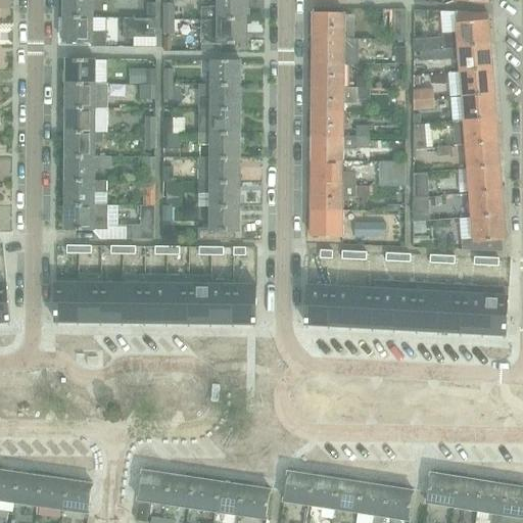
[(63,0),(63,17),(92,17),(92,0),(63,0)]
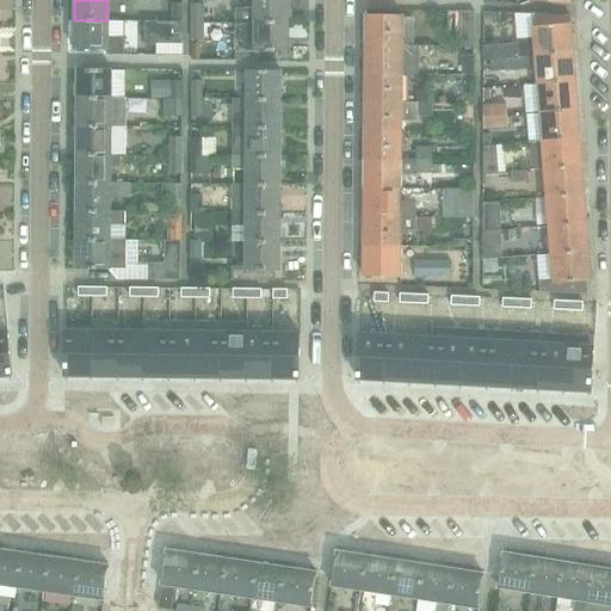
[(288,0),(253,0),(254,10),(236,10),(236,22),(288,22),(288,0)]
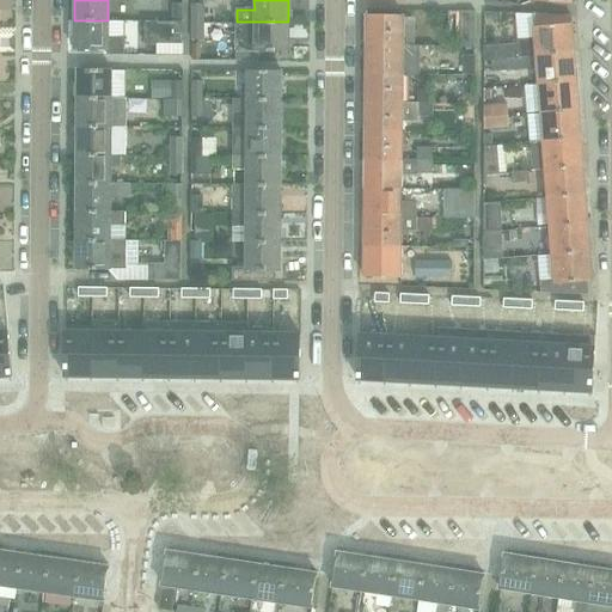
[(191,4),(191,20),(203,20),(203,5),(191,4)]
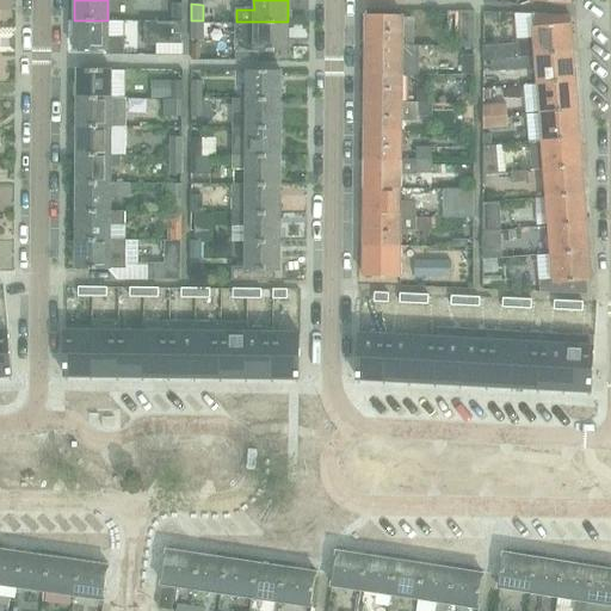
[(172,5),(172,23),(183,23),(183,5),(172,5)]
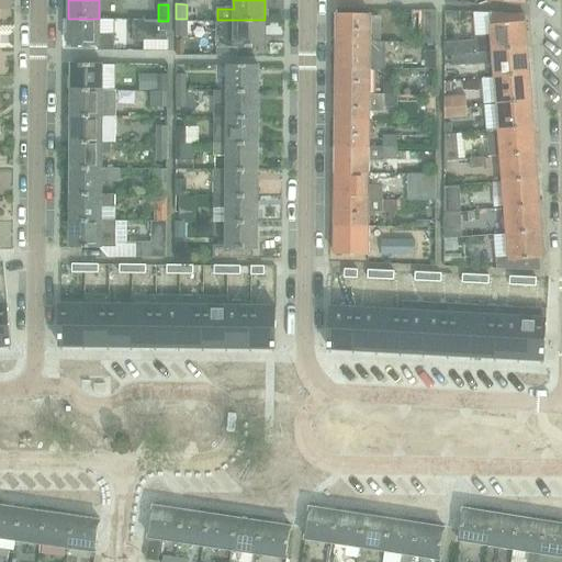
[(424,11),(424,13),(424,27),(424,44),(437,45),(437,27),(437,11),(424,11)]
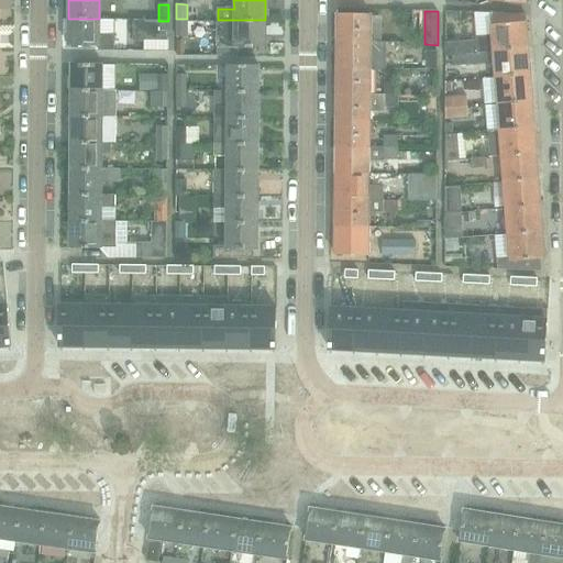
[(476,41),(445,43),(445,56),(452,55),(462,54),(528,48),(526,15),(490,13),(492,21),(493,35),(475,37),(476,41)]
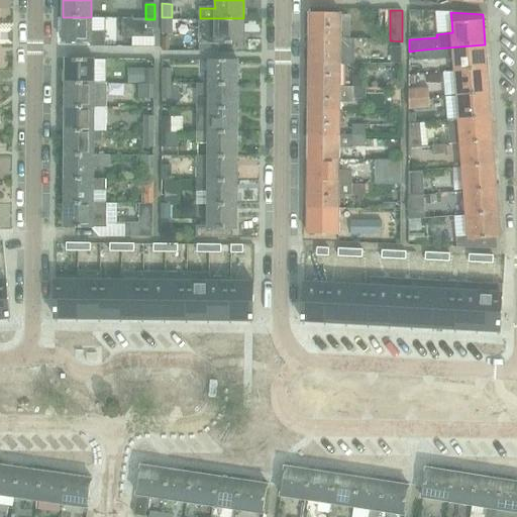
[(329,14),(309,13),(309,37),(339,37),(339,14),(329,14)]
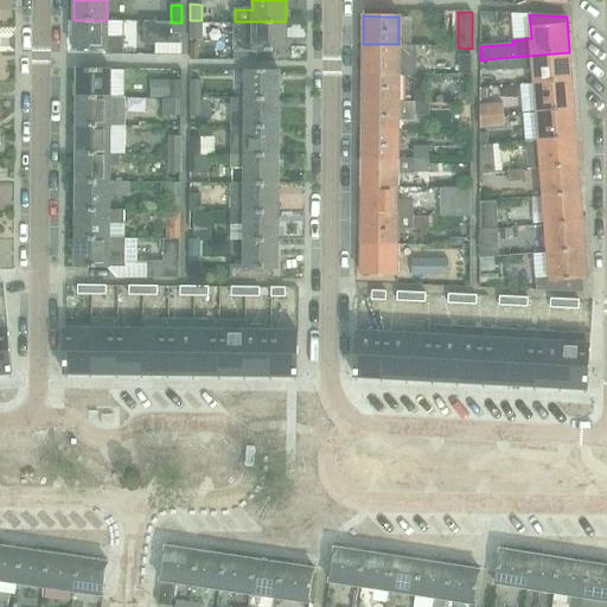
[(107,20),(74,20),(74,50),(75,50),(75,51),(77,51),(77,50),(103,50),(103,51),(106,51),(106,55),(123,55),(123,38),(123,20),(107,20)]
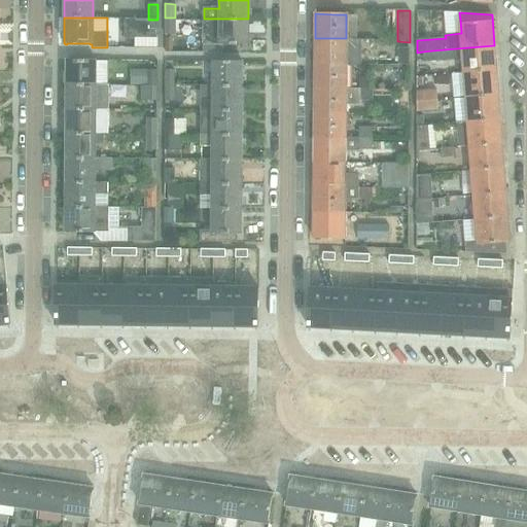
[(175,18),(165,18),(165,35),(175,34),(175,18)]
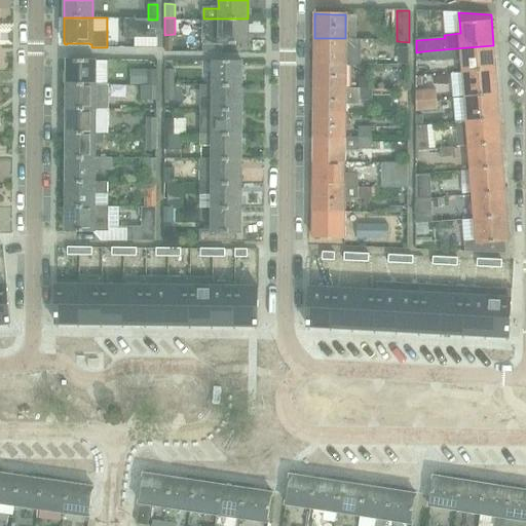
[(124,19),(124,38),(157,38),(157,20),(148,20),(124,19)]
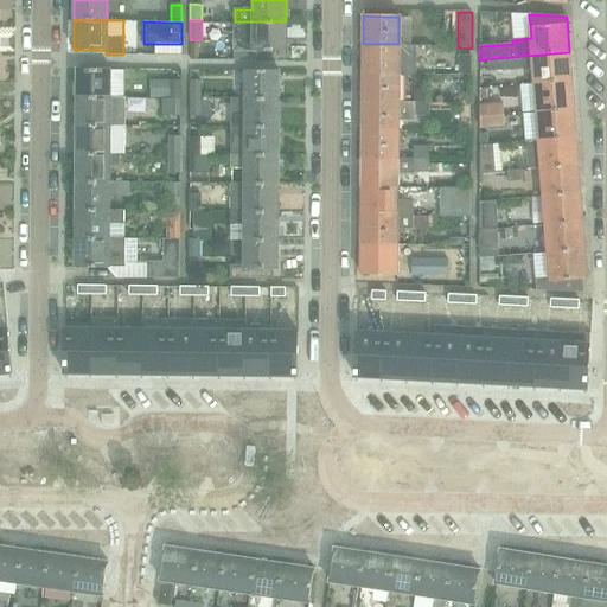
[(256,51),(262,51),(286,52),(286,21),(235,21),(234,21),(234,61),(256,61),(256,51)]
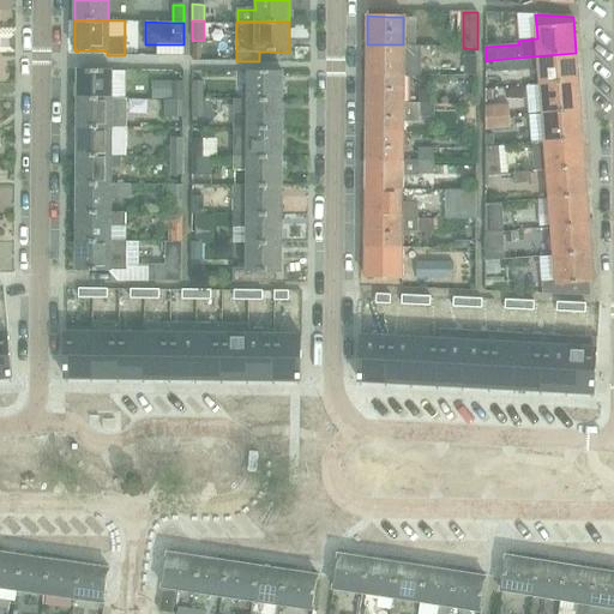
[(403,44),(367,44),(366,73),(403,74),(403,76),(421,76),(421,46),(403,46),(403,44)]
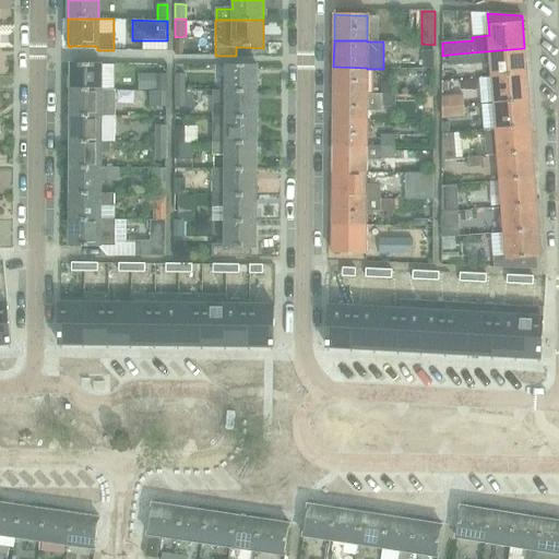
[(459,54),(449,55),(449,66),(460,64),(491,62),(492,76),(526,73),(524,48),(459,54)]
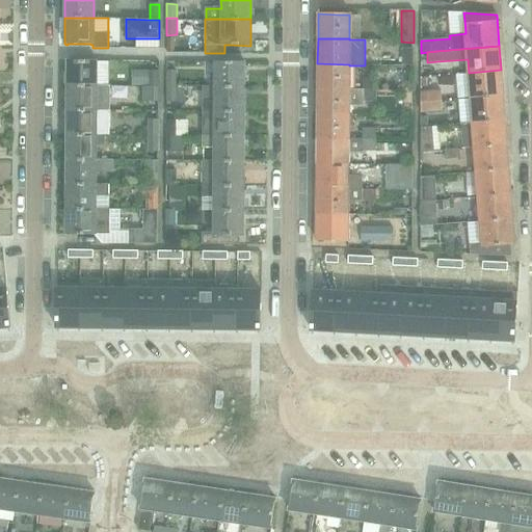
[(413,49),(402,49),(402,67),(413,67),(413,49)]
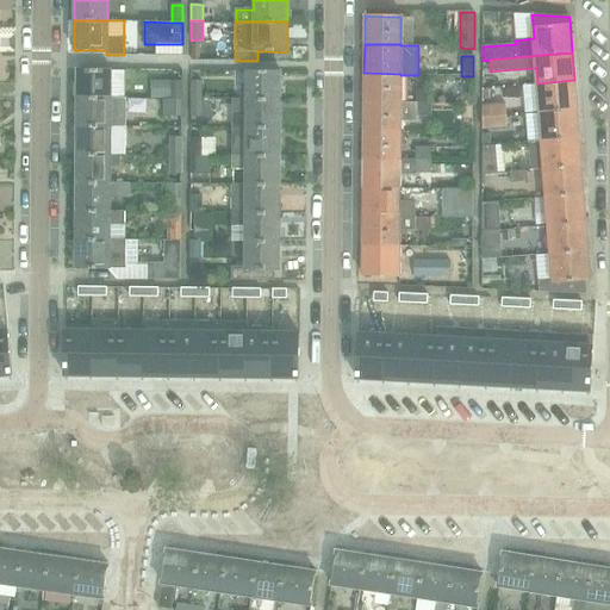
[(78,69),(78,98),(78,99),(110,99),(111,69),(78,69)]
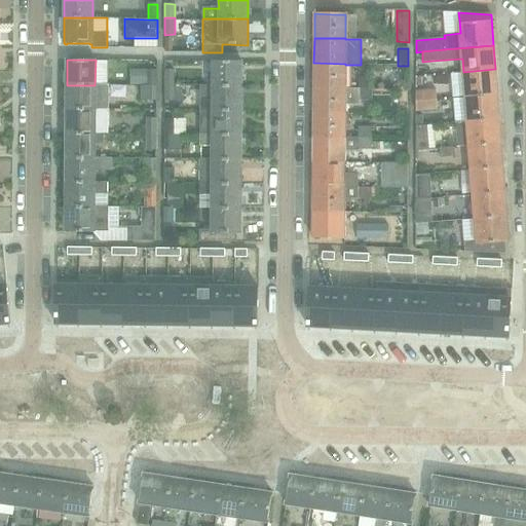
[(211,61),(211,85),(241,85),(241,61),(211,61)]
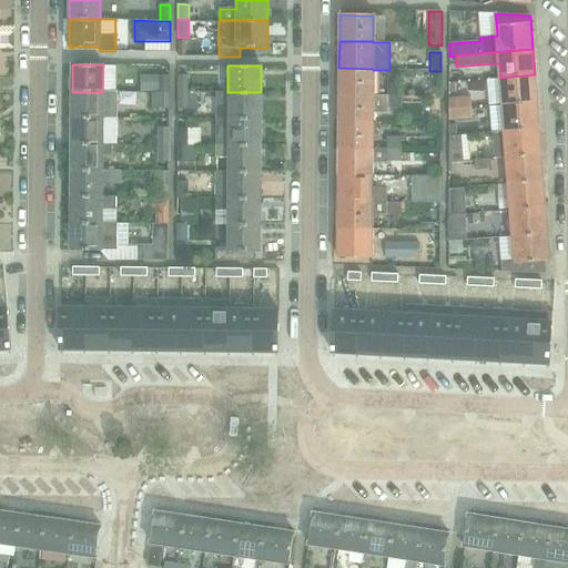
[(373,69),(338,68),(338,93),(373,94),(373,70),(373,69)]
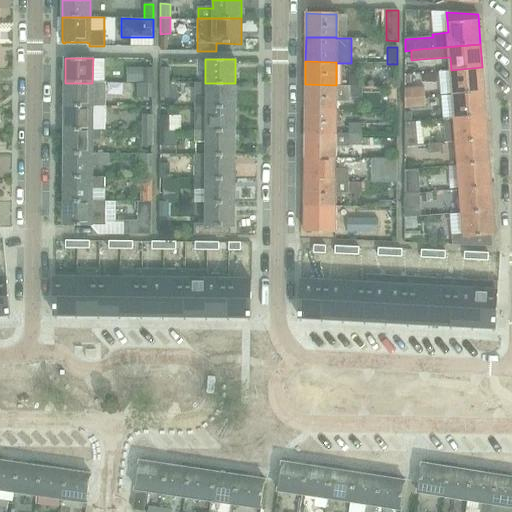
[(484,91),(482,67),(451,70),(452,94),(484,91)]
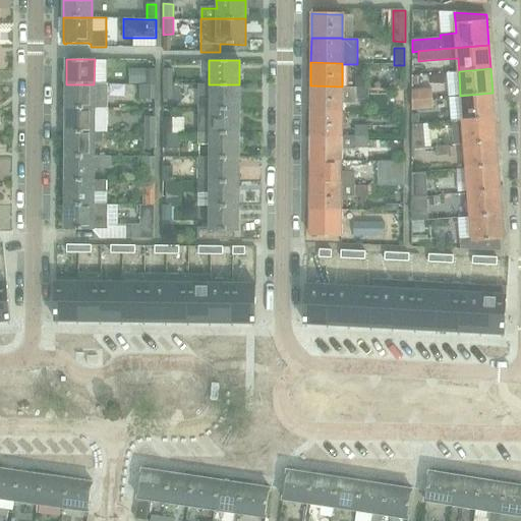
[(156,69),(146,69),(146,84),(156,84),(156,69)]
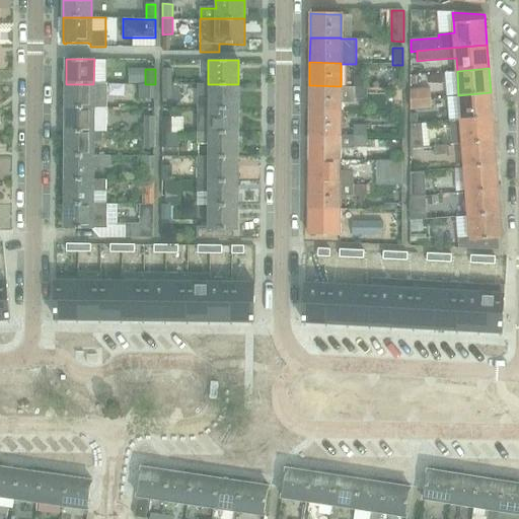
[(163,69),(162,84),(171,84),(172,69),(163,69)]
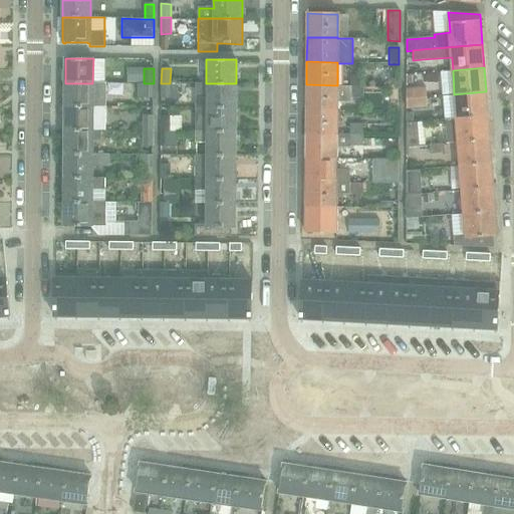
[(363,76),(350,76),(350,85),(363,85),(363,76)]
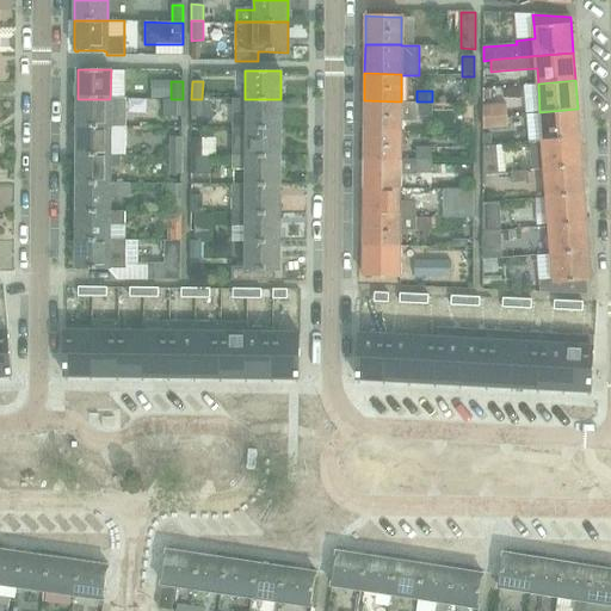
[(127,99),(110,99),(78,99),(76,128),(127,128),(127,99)]
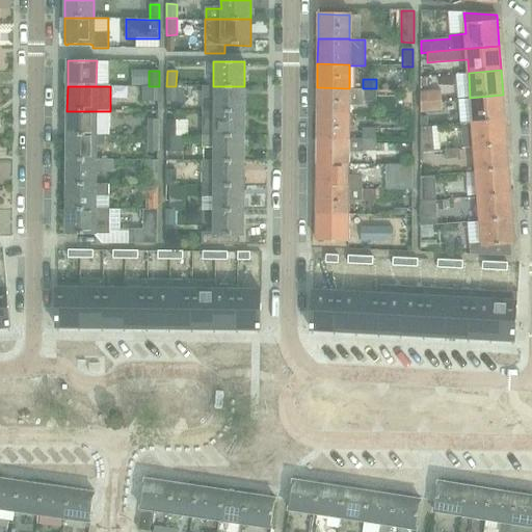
[(159,102),(159,86),(149,86),(149,87),(142,87),(142,103),(149,103),(149,102),(159,102)]
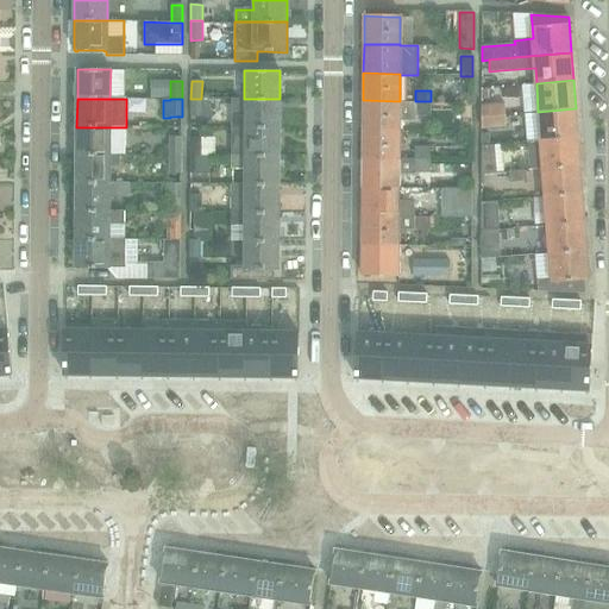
[(201,117),(201,99),(190,99),(190,117),(201,117)]
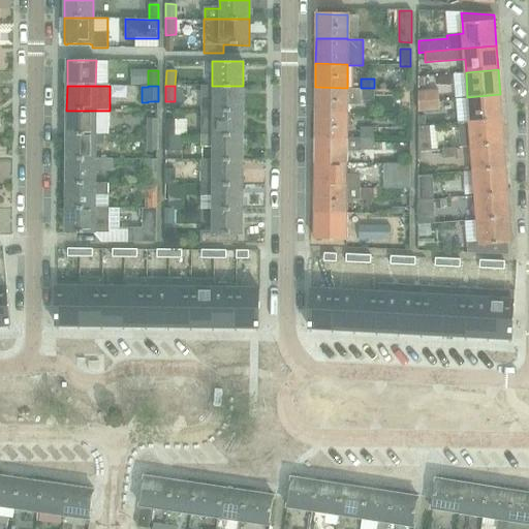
[(243,111),(243,86),(212,86),(199,86),(199,111),(212,111),(243,111)]
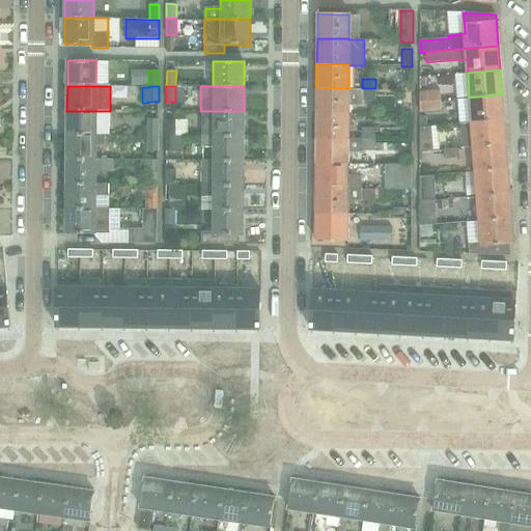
[(348,88),(316,87),(316,113),(347,113),(347,106),(363,106),(363,102),(375,102),(375,88),(362,88),(362,89),(348,89),(348,88)]
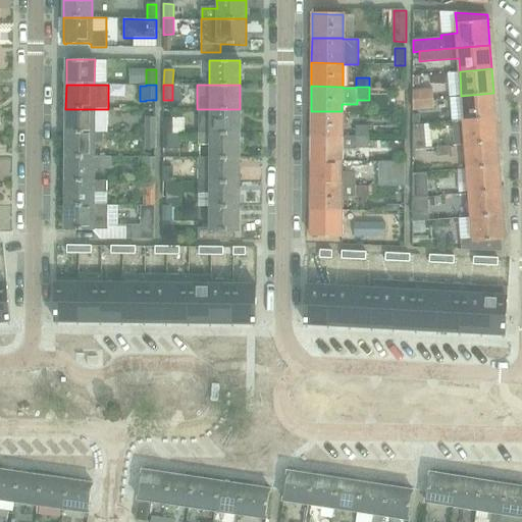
[(405,90),(396,90),(396,113),(406,113),(405,90)]
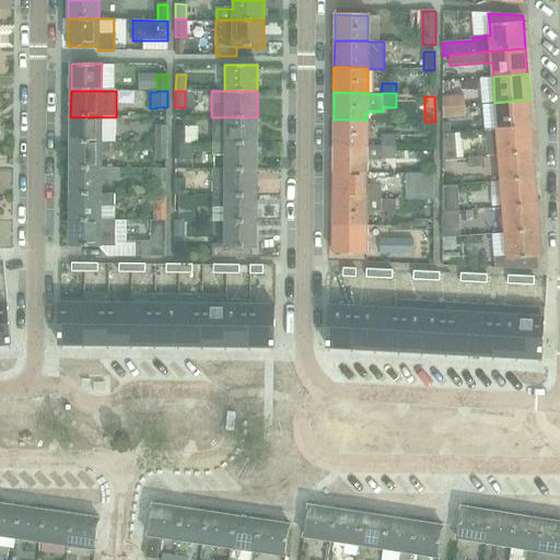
[(464,96),(443,97),(443,107),(465,105),(464,96)]
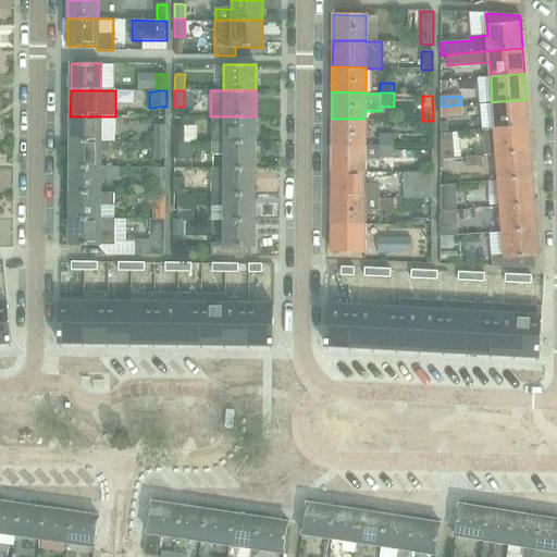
[(529,125),(527,99),(492,102),(494,128),(529,125)]
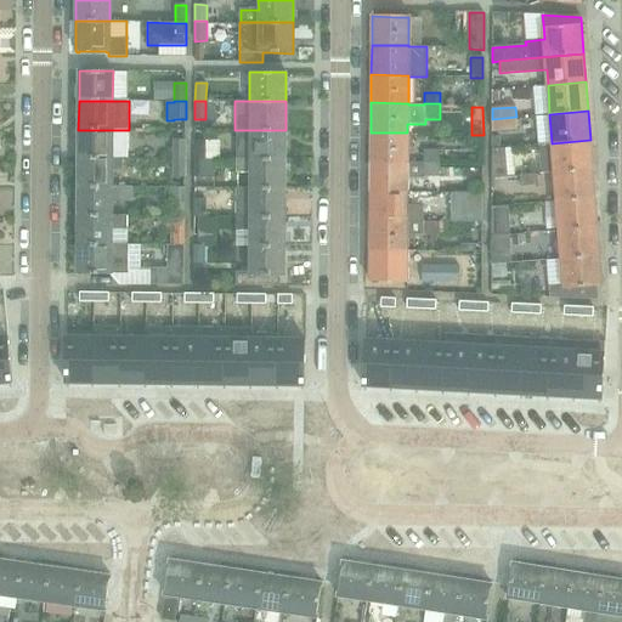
[(516,129),(516,117),(492,119),(492,131),(516,129)]
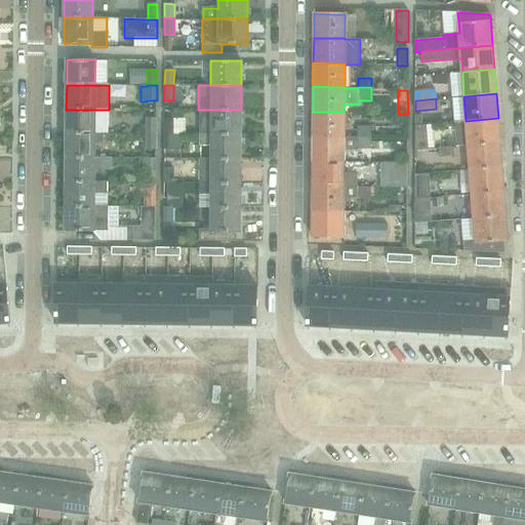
[(109,110),(66,110),(66,134),(104,134),(109,134),(109,110)]
